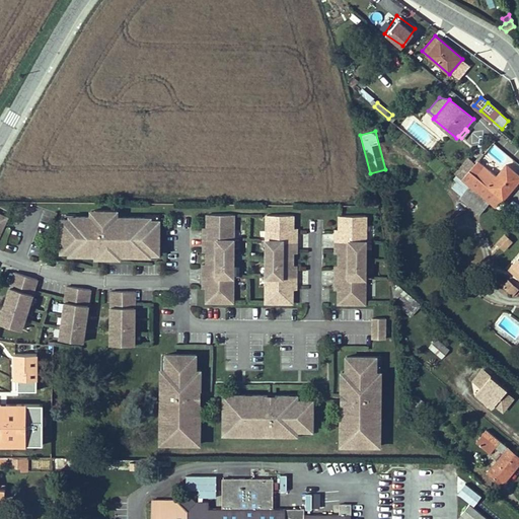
[(484,152),(474,162),(476,163),(478,160),(485,153),(484,152)]
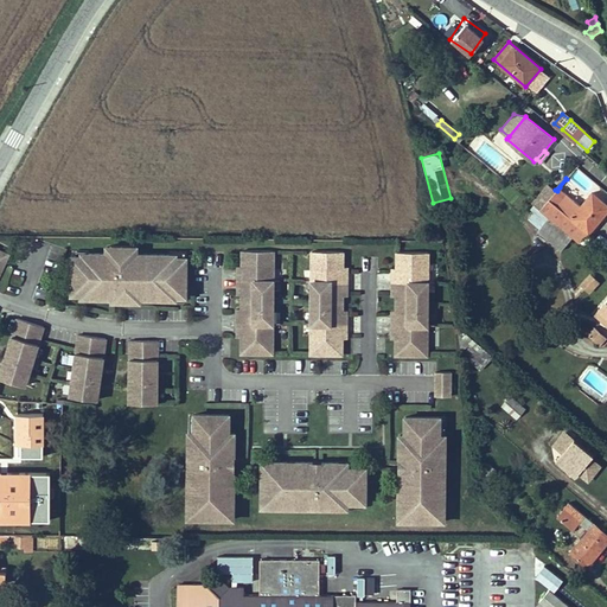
[(557,191),(555,190),(549,185),(532,203),(538,208),(541,210),(557,191)]
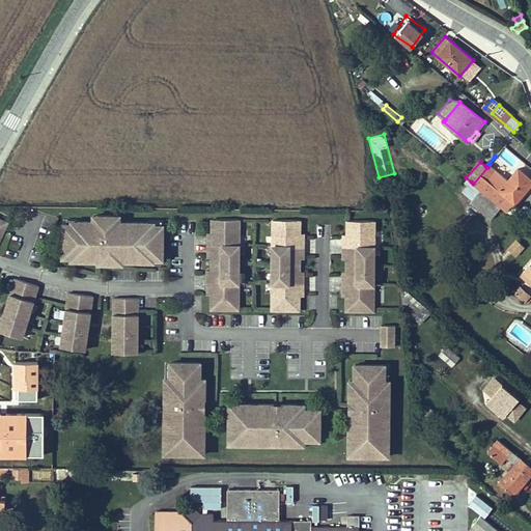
[(473,184),(501,207),(502,206),(510,197),(514,195),(519,199),(530,184),(530,177),(520,168),(509,179),(490,164),(487,167),(473,184)]
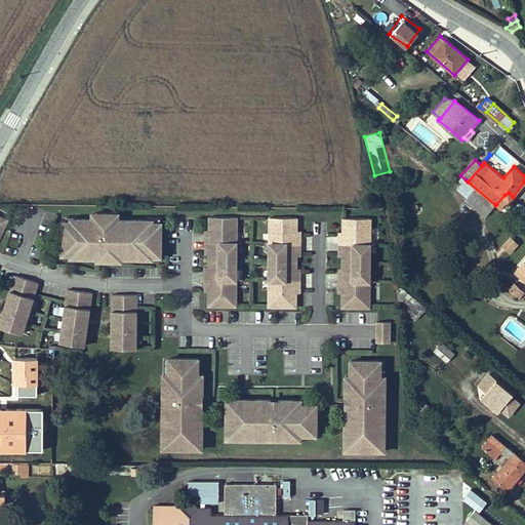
[(466,200),(486,216),(495,205),(468,182),(466,179),(458,189),(469,197),(466,200)]
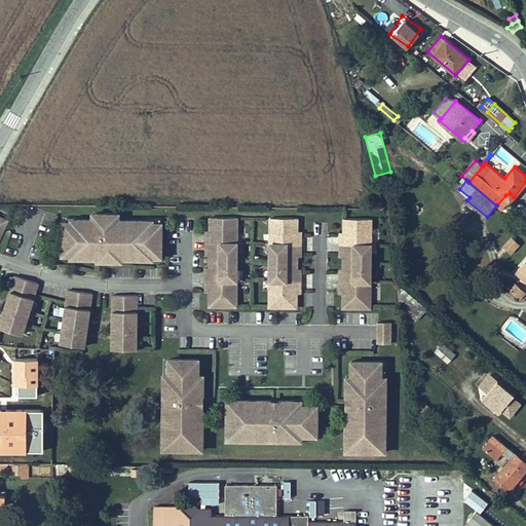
[(505,195),(497,204),(502,210),(514,197),(510,193),(505,195)]
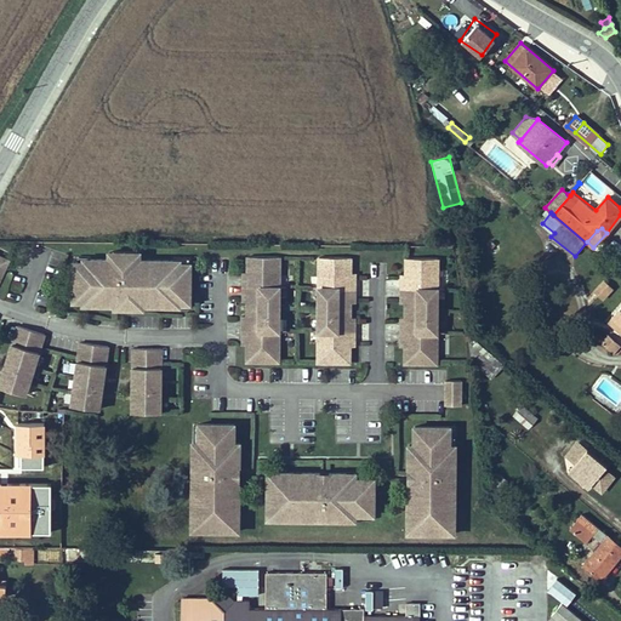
[(74,261),(73,301),(84,301),(84,305),(115,305),(115,301),(124,302),(135,302),(135,305),(143,305),(180,306),(180,302),(191,302),(191,263),(181,263),(181,260),(141,260),(136,260),(136,256),(114,256),(113,258),(109,260),(84,258),(84,262),(74,261)]
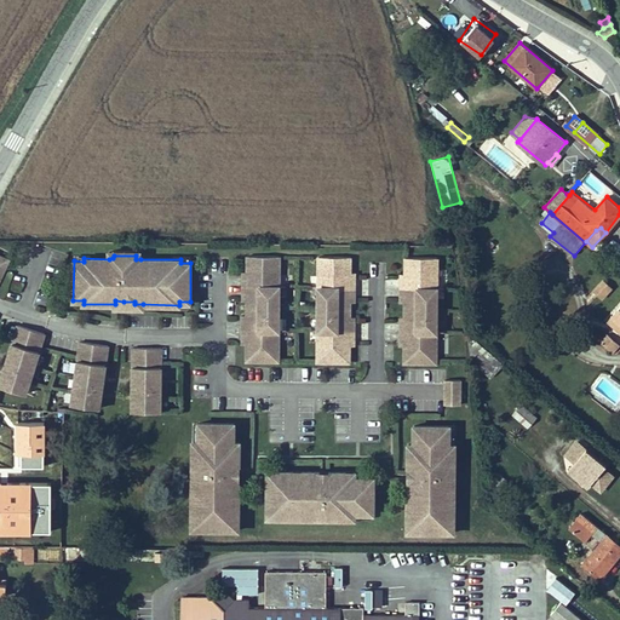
[(279,361),(280,256),(247,256),(247,271),(247,276),(244,276),(244,296),(247,296),(247,300),(247,315),(247,320),(242,320),(242,339),(246,339),(247,344),(246,360),(279,361)]
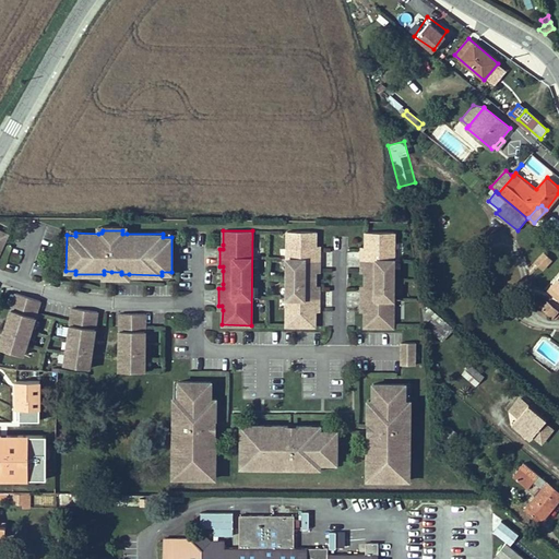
[(316,230),(287,230),(286,325),(314,325),(316,311),(316,307),(319,307),(319,289),(316,289),(316,285),(316,271),(316,268),(320,268),(320,250),(316,250),(316,246),(316,230)]
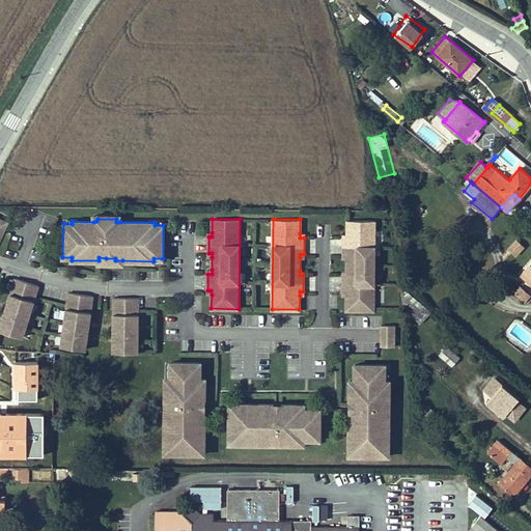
[(373,310),(374,220),(347,220),(347,234),(347,238),(343,238),(343,255),(346,254),(346,258),(346,272),(346,275),(343,275),(343,292),(346,292),(346,296),(346,310),(373,310)]
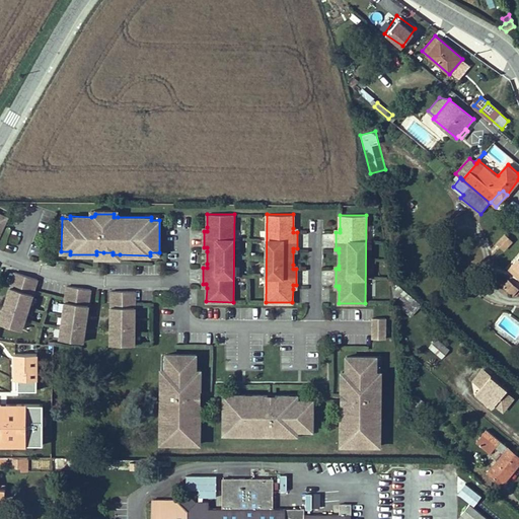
[(512,240),(505,234),(497,243),(503,249),(512,240)]
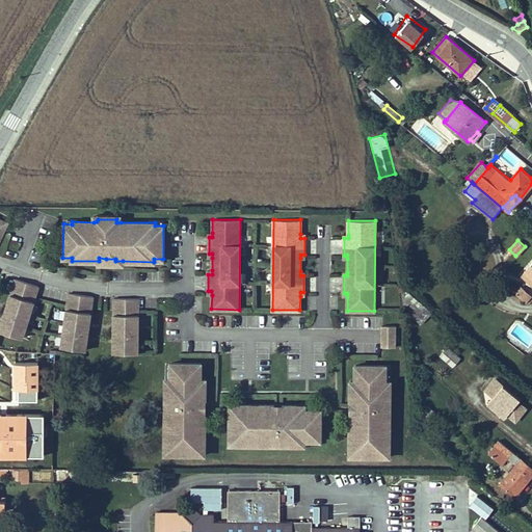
[(531,276),(526,270),(522,274),(531,284),(531,276)]
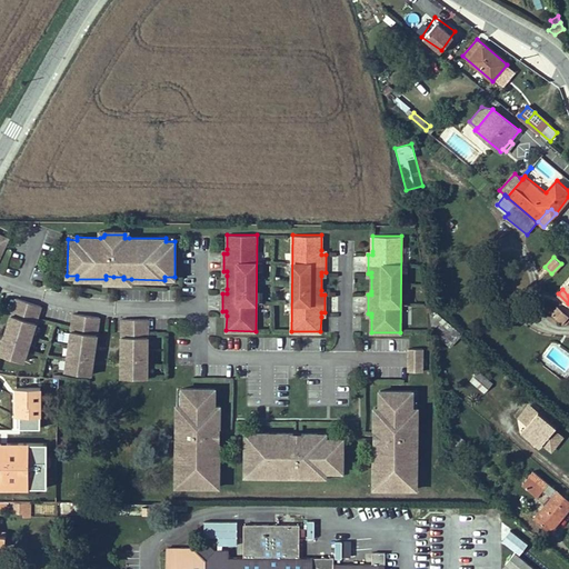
[(41,306),(17,298),(0,350),(0,353),(23,361),(41,306)]
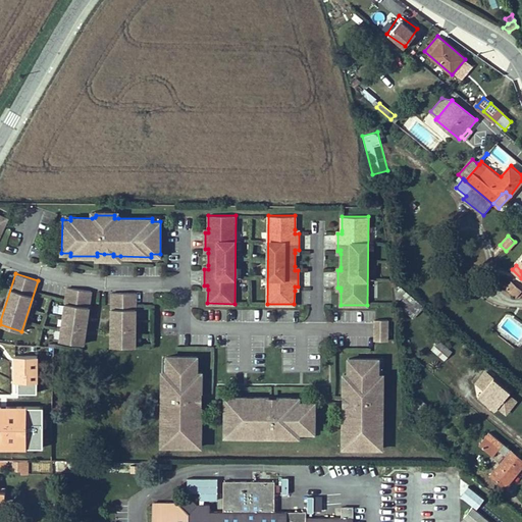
[(413,318),(425,306),(394,280),(396,304),(413,318)]
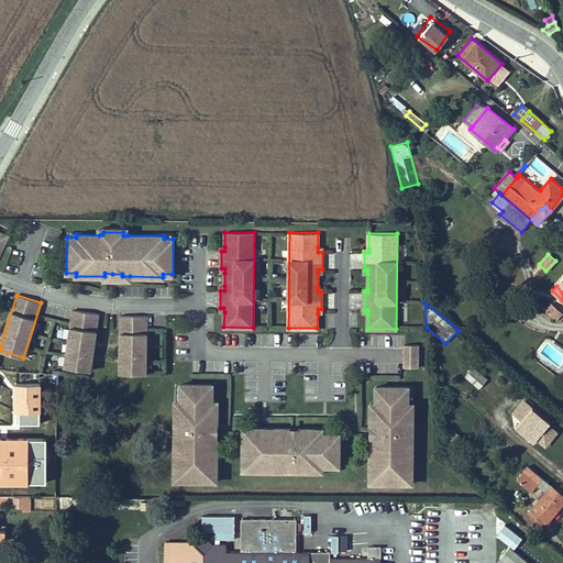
[(562,313),(552,304),(545,310),(555,320),(562,313)]
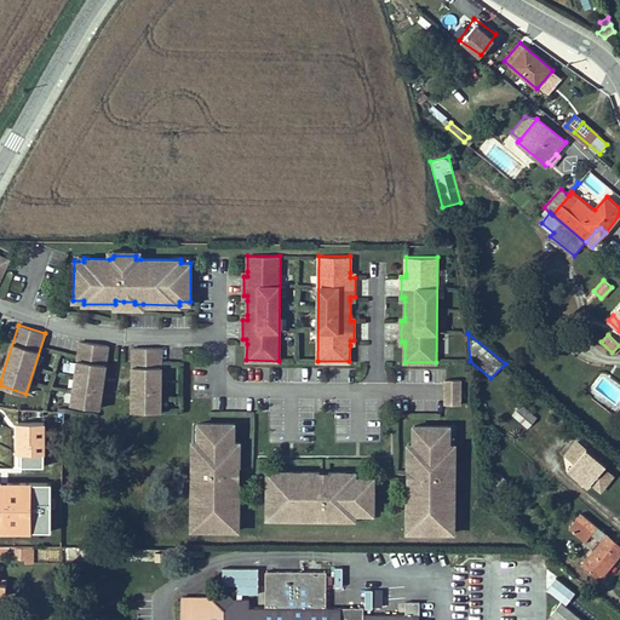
[(108,345),(80,342),(72,405),(99,408),(108,345)]
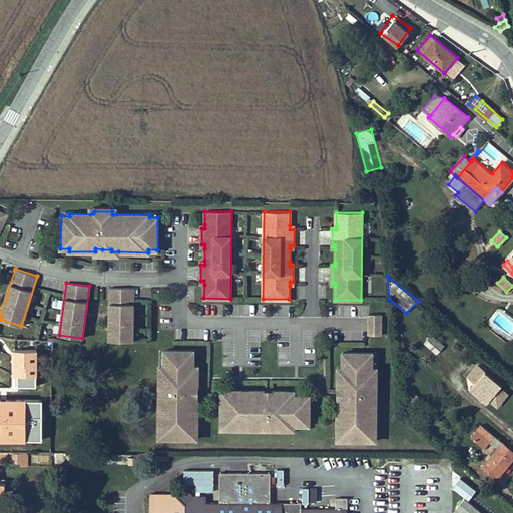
[(133,288),(110,287),(109,340),(132,340),(133,288)]
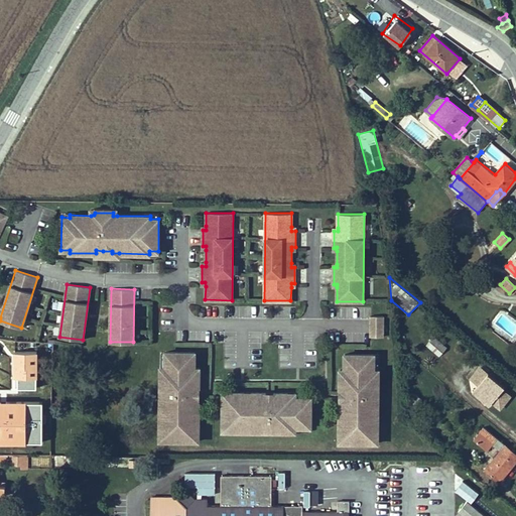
[(371,315),(370,337),(383,337),(383,315),(371,315)]
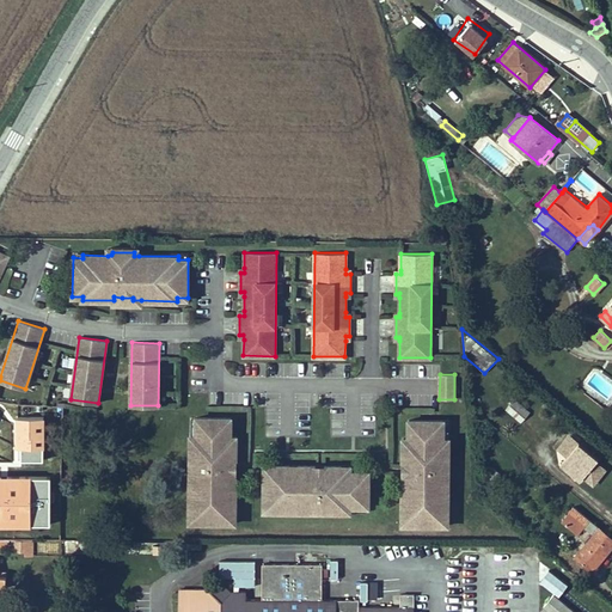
[(514,397),(505,408),(520,421),(530,410),(514,397)]
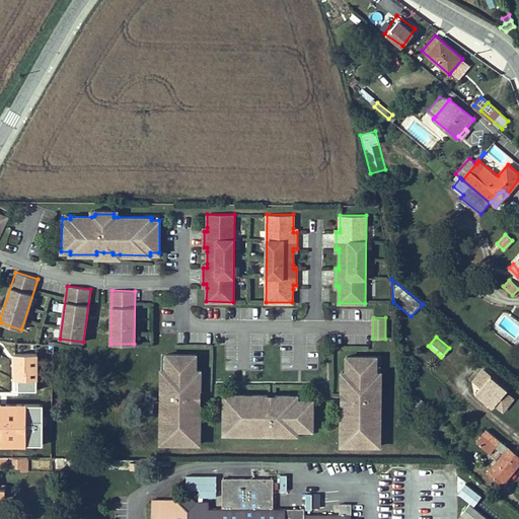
[(197,355),(166,354),(166,370),(161,369),(161,384),(166,384),(165,408),(161,408),(160,436),(166,436),(166,443),(194,443),(194,436),(200,436),(200,422),(196,422),(196,415),(200,415),(200,399),(196,400),(196,392),(200,392),(201,377),(196,377),(196,370),(197,355)]
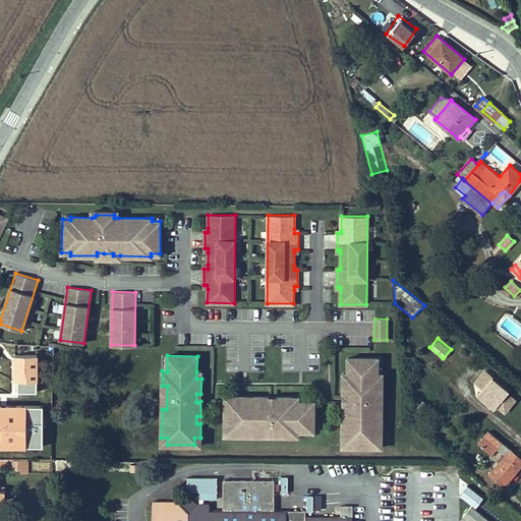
[(378,373),(378,358),(348,358),(348,373),(348,382),(343,381),(343,396),(347,396),(347,404),(343,403),(343,418),(347,418),(347,425),(343,425),(343,440),(348,440),(348,447),(375,448),(375,441),(382,440),(382,411),(378,412),(378,389),(382,389),(383,373),(378,373)]
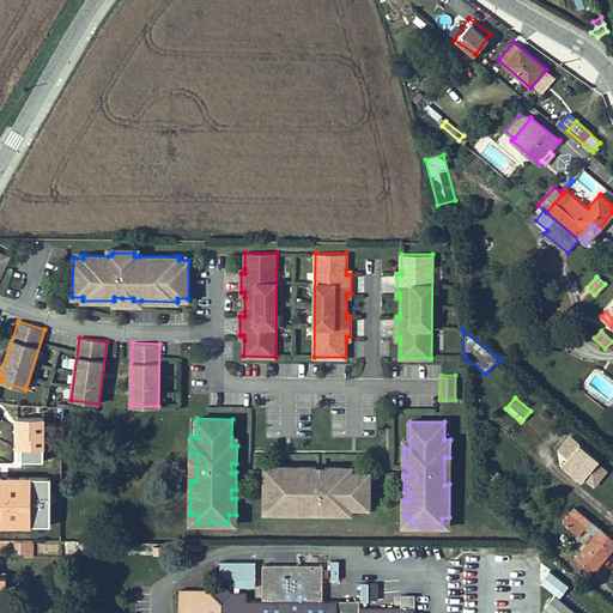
[(599,455),(581,439),(578,441),(570,434),(558,448),(566,455),(563,465),(582,479),(584,475),(596,485),(610,468),(598,459),(599,455)]
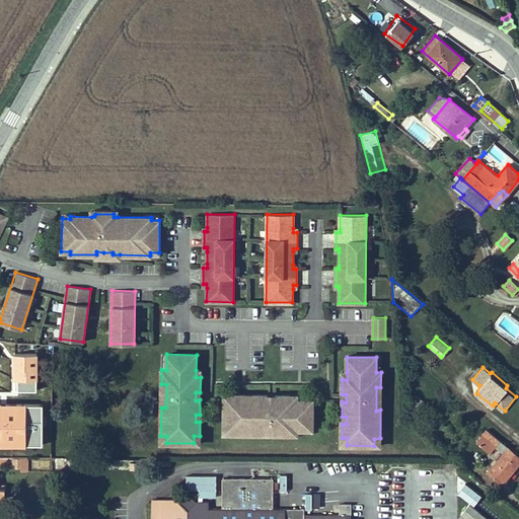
[(52,393),(42,392),(41,410),(51,411),(52,393)]
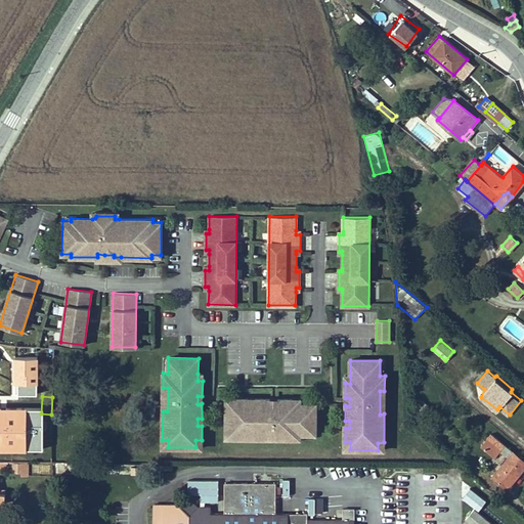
[(300,434),(315,434),(315,404),(300,403),(293,404),(292,399),(277,399),(277,403),(269,403),(270,399),(255,399),(255,403),(248,403),(248,398),(233,398),(233,404),(226,404),(225,432),(232,432),(232,438),(261,438),(261,434),(285,434),(285,438),(300,439),(300,434)]
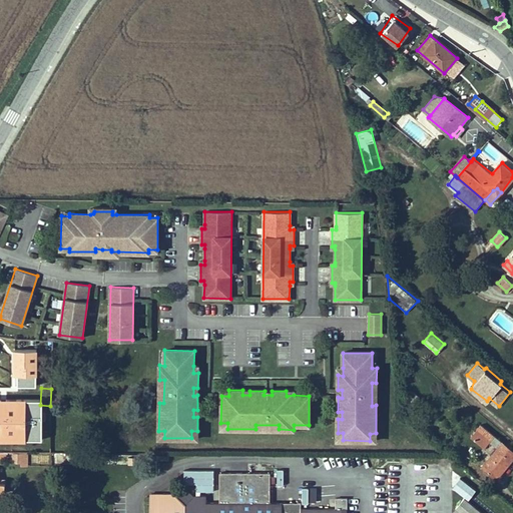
[(420,397),(413,391),(403,403),(404,404),(403,406),(404,408),(402,410),(406,413),(420,397)]
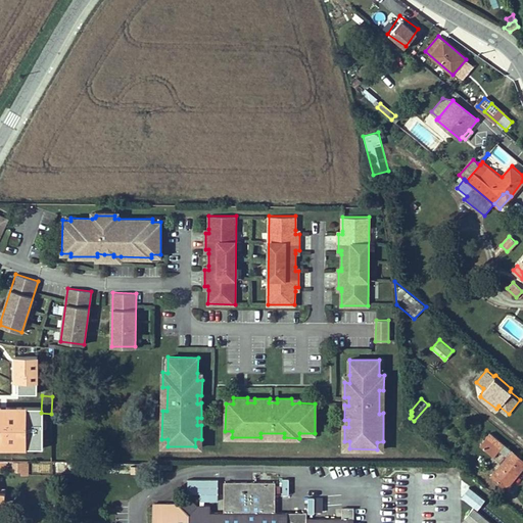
[(14,428),(14,437),(51,437),(51,428),(14,428)]
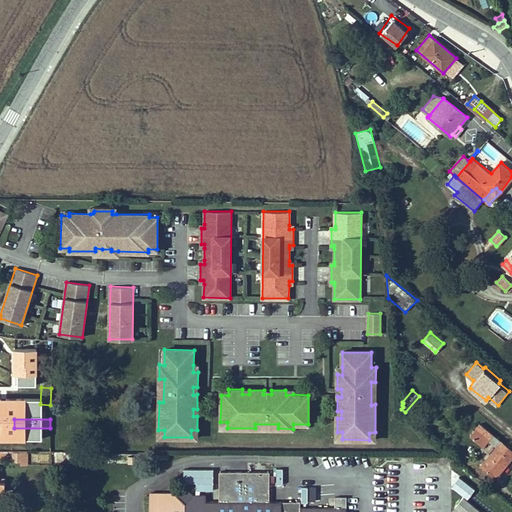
[(495,477),(511,456),(511,449),(480,423),(470,435),(484,447),(489,440),(497,447),(482,465),(495,477)]
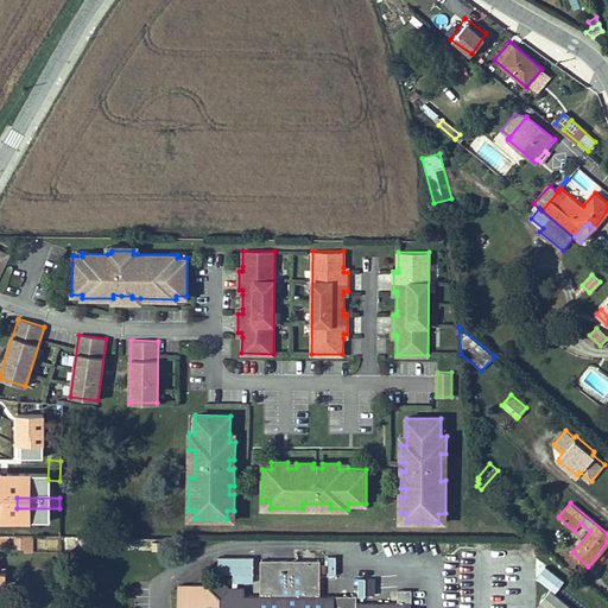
[(61,530),(59,508),(17,508),(17,531),(61,530)]
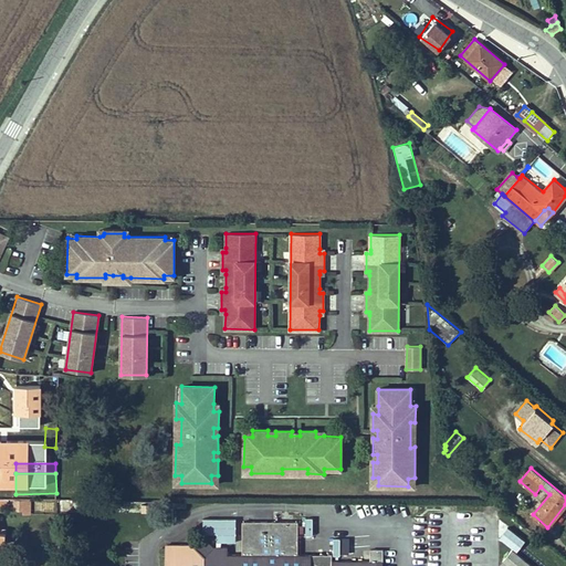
[(31,496),(12,496),(11,511),(30,511),(31,496)]
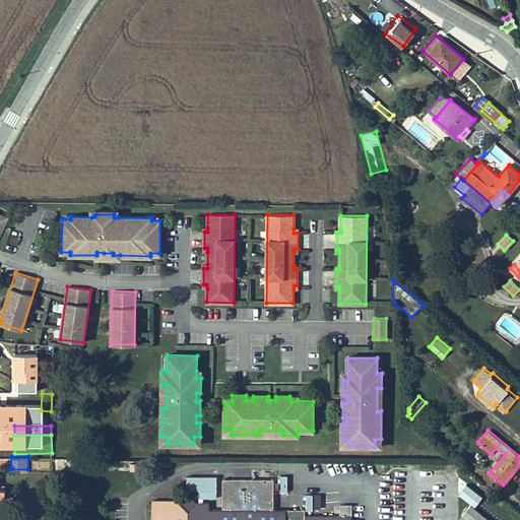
[(197,498),(216,499),(217,474),(186,473),(185,490),(198,490),(197,498)]
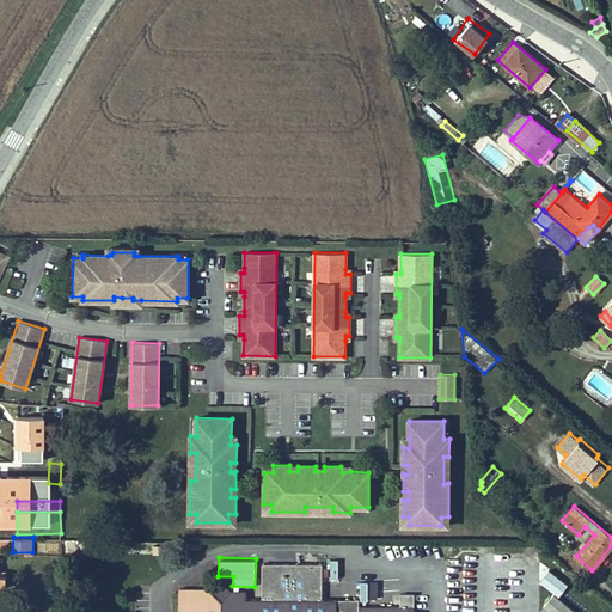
[(414,611),(414,595),(401,595),(401,606),(360,606),(360,600),(324,600),(324,576),(329,576),(329,568),(324,568),(324,564),(264,564),(263,599),(245,600),(245,597),(245,594),(245,592),(243,591),(242,591),(239,592),(234,594),(219,580),(208,589),(183,591),(182,611),(414,611)]
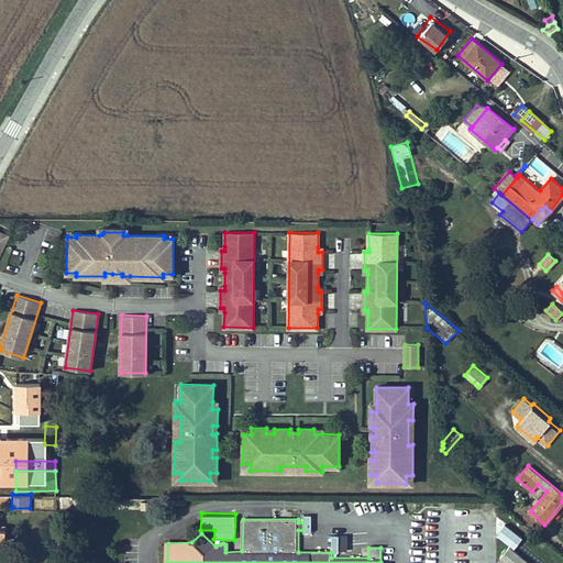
[(331,533),(331,550),(346,551),(348,533),(331,533)]
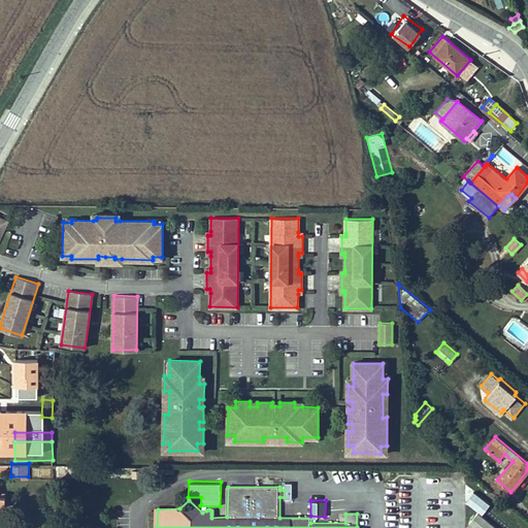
[(497,527),(477,513),(469,523),(475,527),(497,527)]
